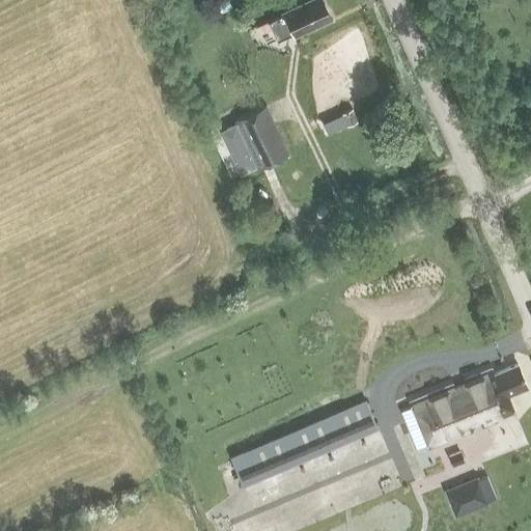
[(311,27),(330,19),(326,10),(328,9),(323,0),(322,1),(320,0),(310,0),(281,15),(282,16),(267,23),(276,43),(290,35),(291,37),(311,28),(311,27)]
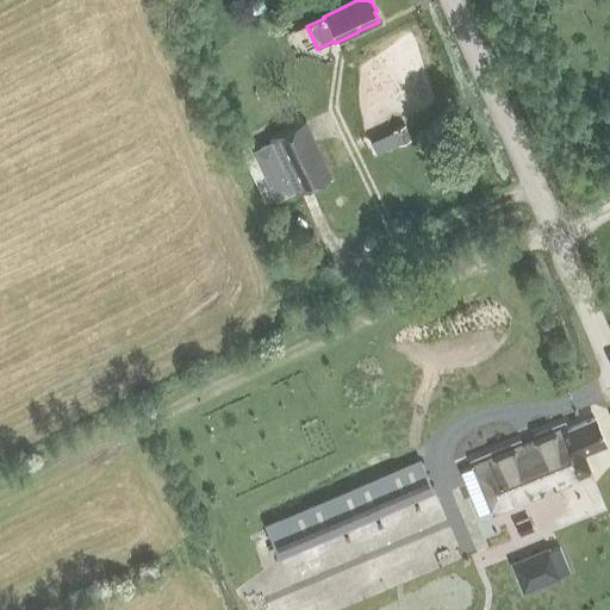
[(331,178),(305,120),(268,138),(294,194),(331,178)]
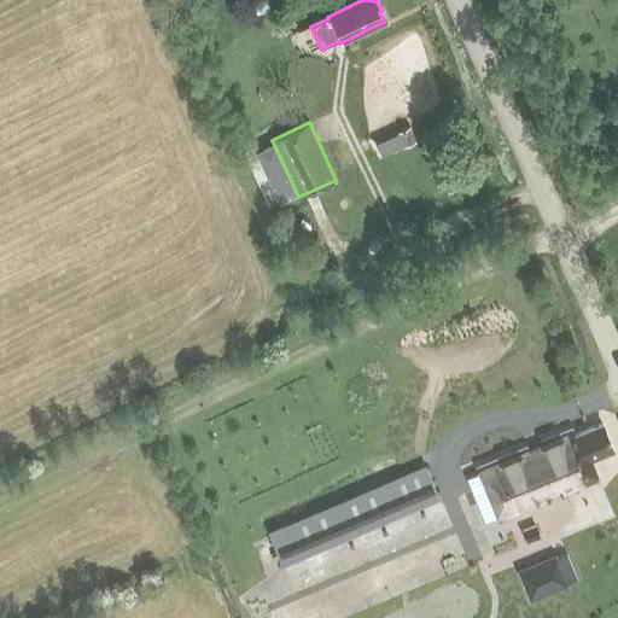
[(415,141),(409,127),(397,132),(402,147),(415,141)]
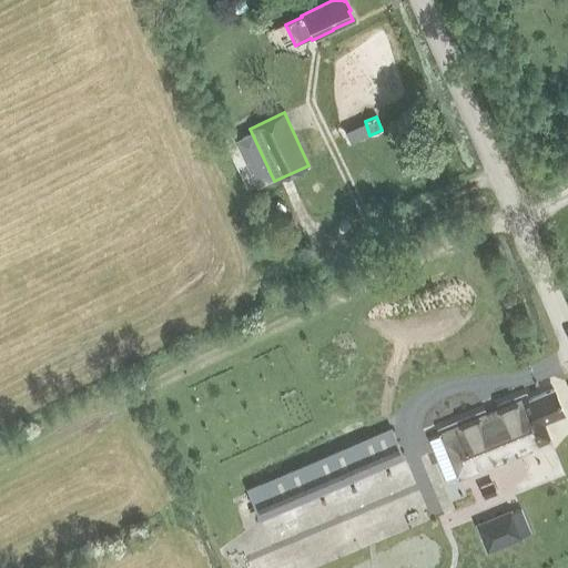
[(511,450),(515,459),(529,454),(528,450),(549,442),(541,424),(564,415),(554,391),(526,401),(524,396),(437,430),(458,482),(506,463),(503,454),(511,450)]
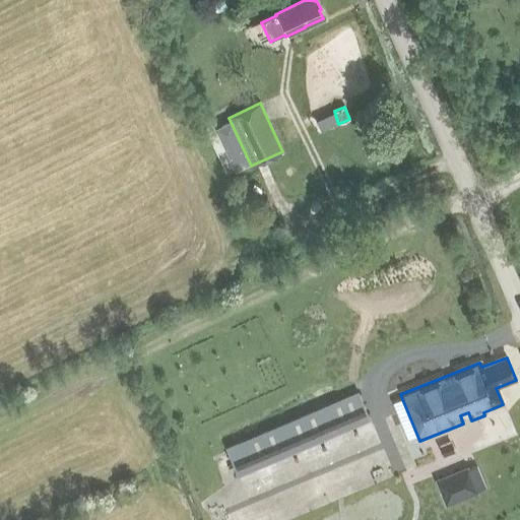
[(369,418),(358,391),(224,448),(237,474),(369,418)]
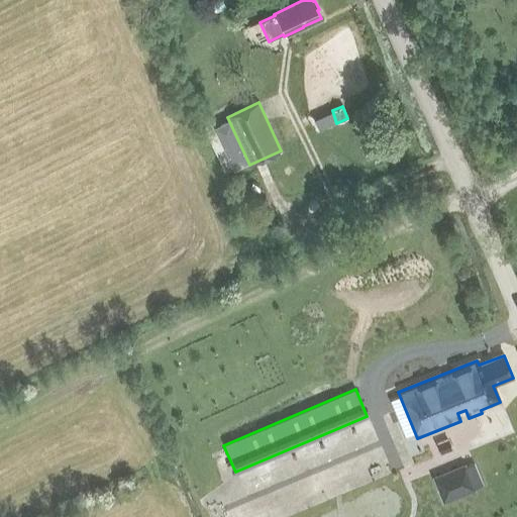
[(439,454),(451,449),(447,438),(435,443),(439,454)]
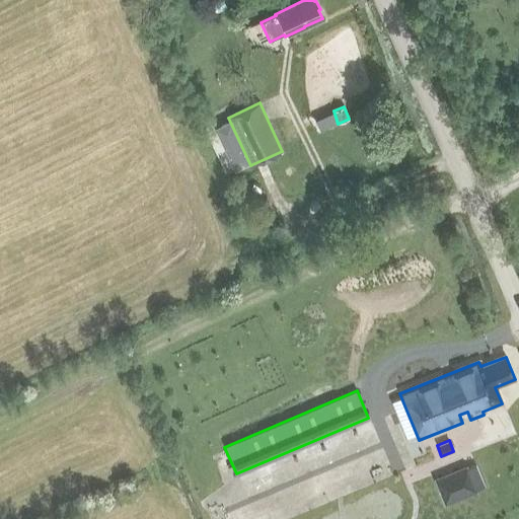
[(473,465),(437,482),(446,505),(484,490),(473,465)]
